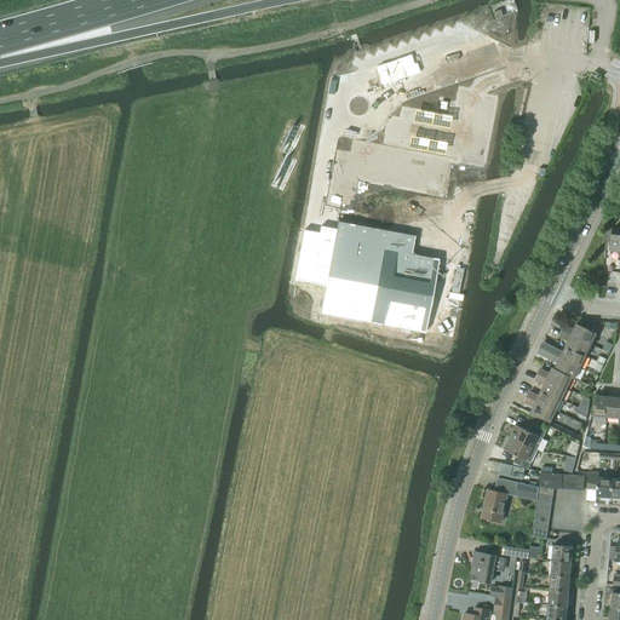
[(414,108),(408,147),(445,154),(452,115),(414,108)]
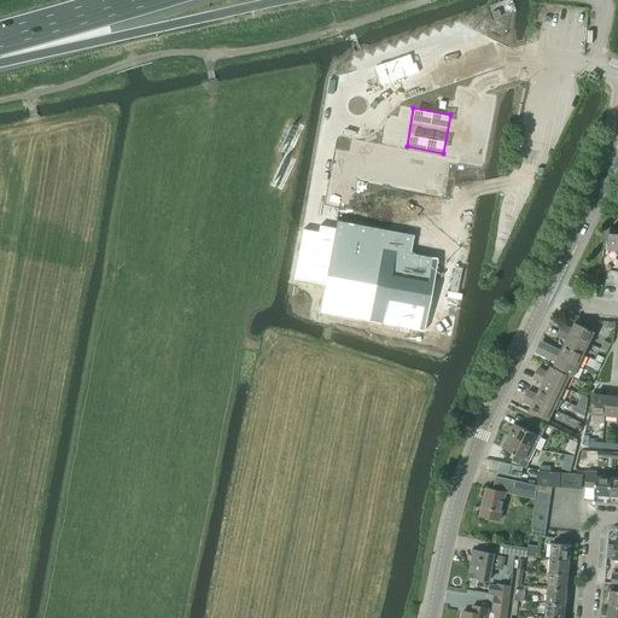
[(302,237),(292,286),(322,292),(318,320),(421,339),(436,267),(408,262),(412,243),(334,227),(333,235),(318,233),(316,239),(302,237)]
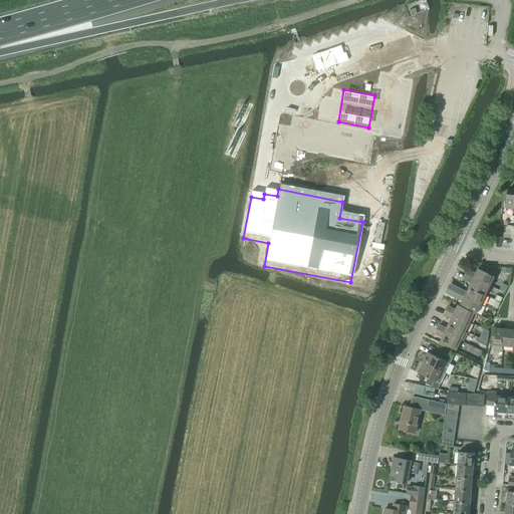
[(469,270),(467,274),(490,286),(495,276),(479,269),(477,273),(469,270)]
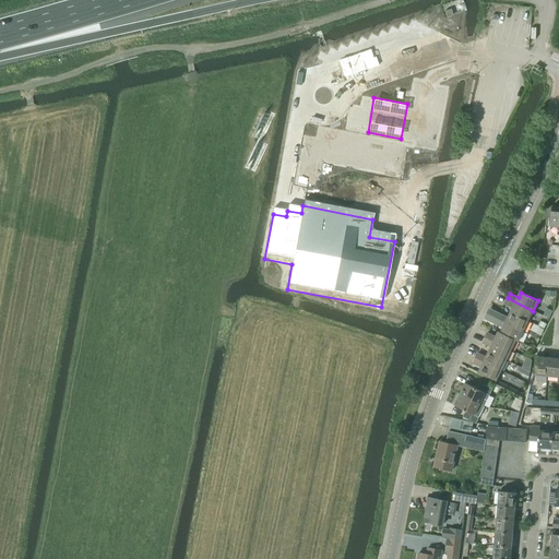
[(528,321),(533,311),(508,298),(504,304),(513,308),(511,312),(528,321)]
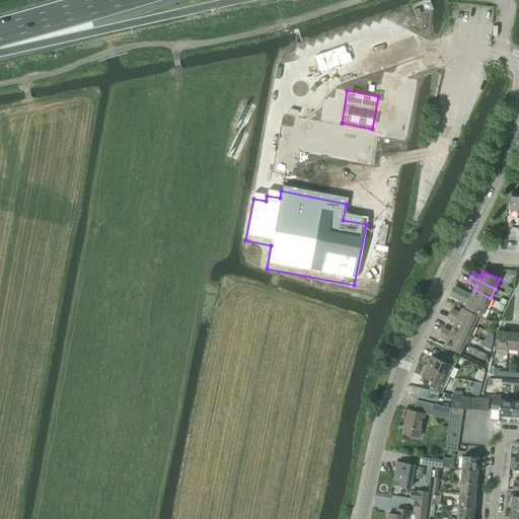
[(508,287),(505,294),(510,296),(513,290),(508,287)]
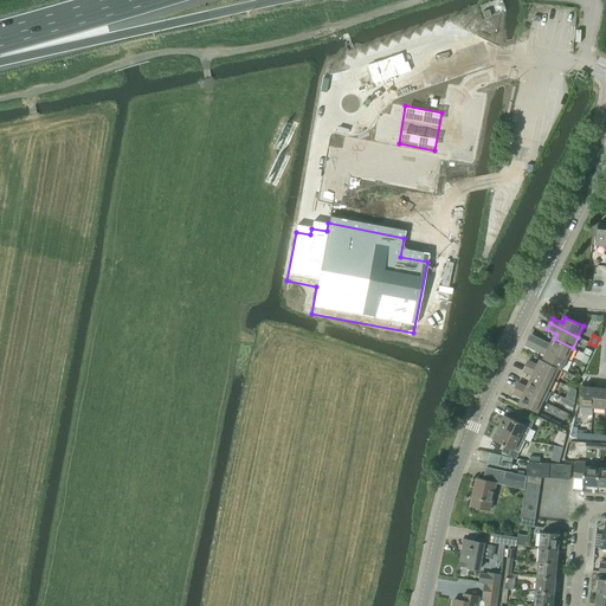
[(573,348),(554,339),(552,345),(541,340),(539,346),(567,359),(573,348)]
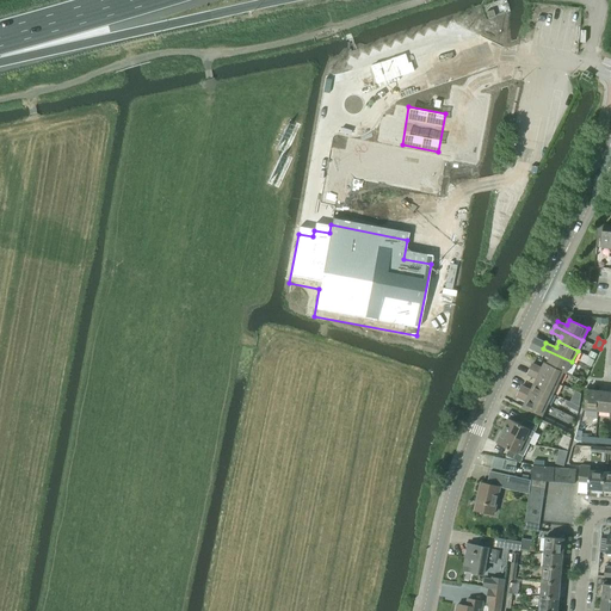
[(567,374),(567,372),(572,362),(543,349),(541,353),(550,358),(548,363),(548,364),(565,371),(567,374)]
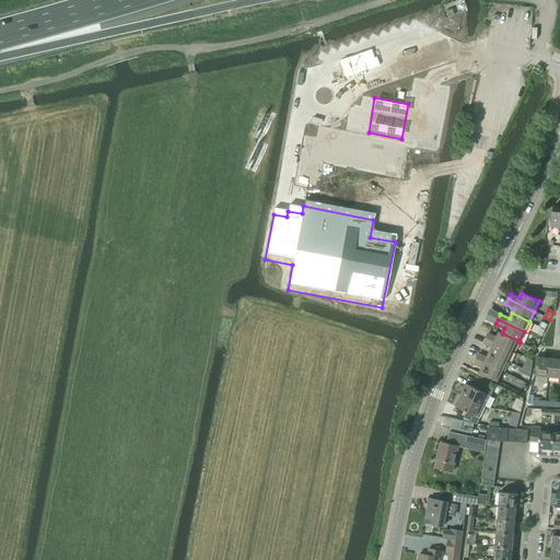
[(517,340),(502,334),(502,333),(500,331),(497,338),(488,334),(486,338),(512,351),(517,340)]
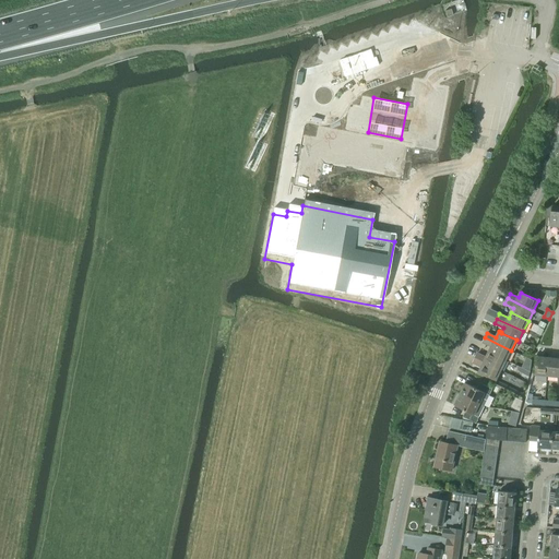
[(507,360),(511,351),(485,337),(483,343),(491,347),(488,352),(507,360)]
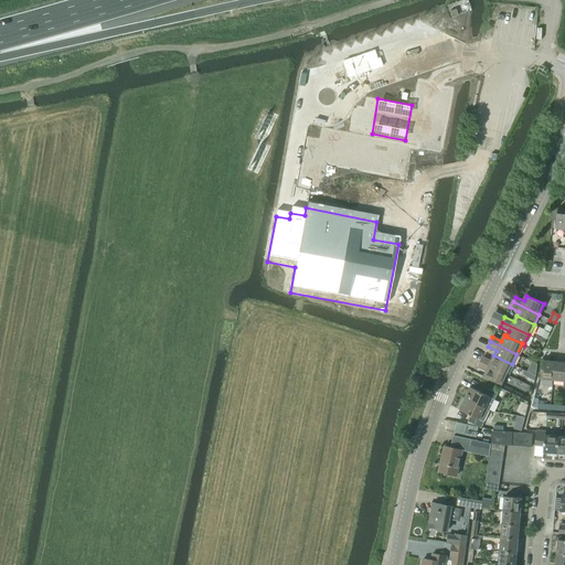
[(512,364),(493,355),(491,361),(482,356),(480,362),(507,374),(512,364)]
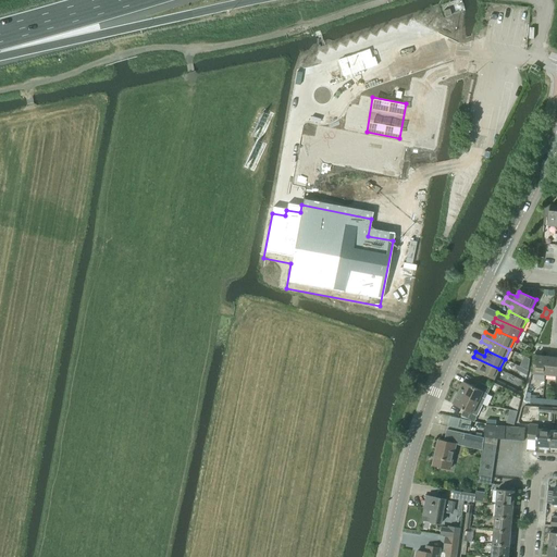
[(546,374),(547,357),(535,355),(534,373),(546,374)]
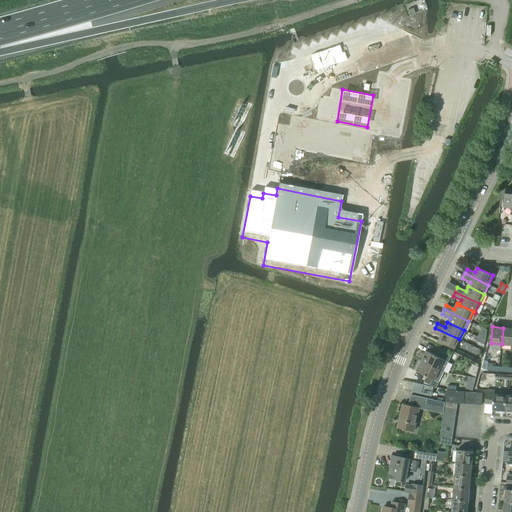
[(454,349),(455,349),(459,339),(435,328),(433,332),(441,336),(438,342),(454,349)]
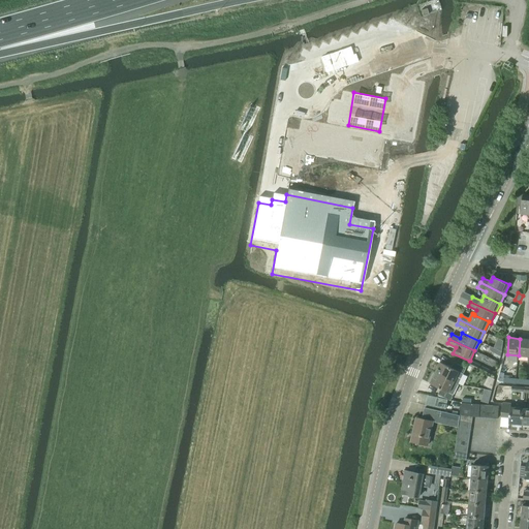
[(528,356),(528,339),(520,339),(519,355),(528,356)]
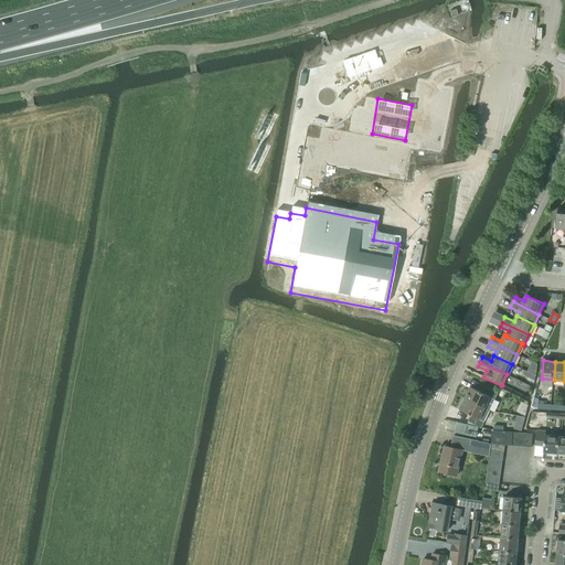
[(524,371),(523,374),(525,377),(534,381),(535,376),(524,371)]
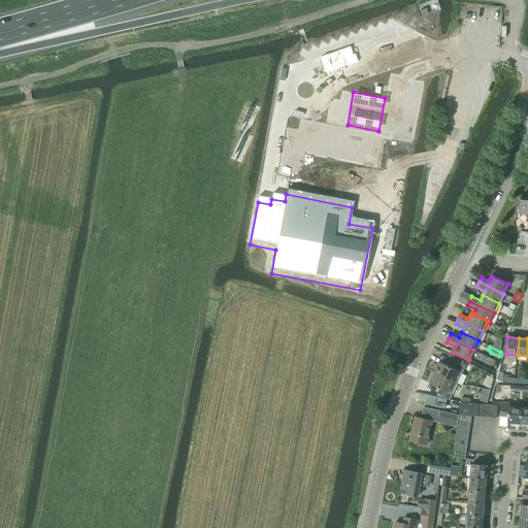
[(438,362),(433,372),(457,384),(465,368),(453,362),(450,367),(438,362)]
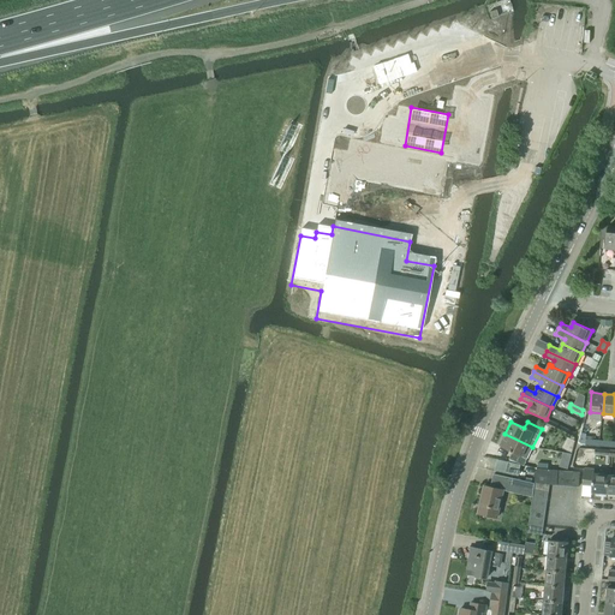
[(505,434),(500,447),(512,453),(509,459),(524,466),(527,459),(532,447),(505,434)]
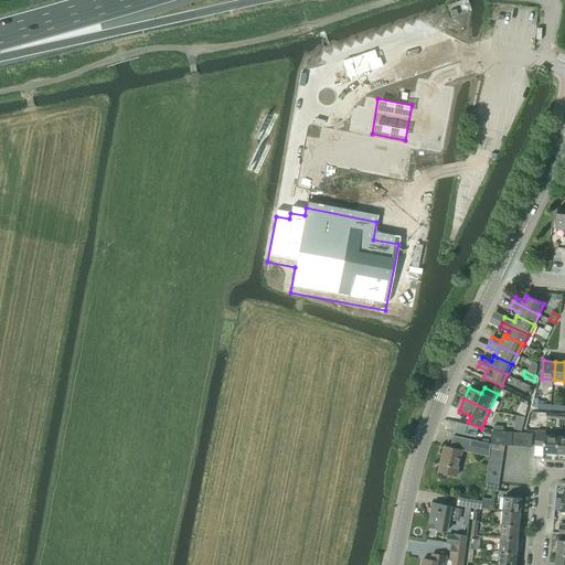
[(493,430),(491,444),(504,445),(505,445),(512,446),(513,433),(507,432),(493,430)]
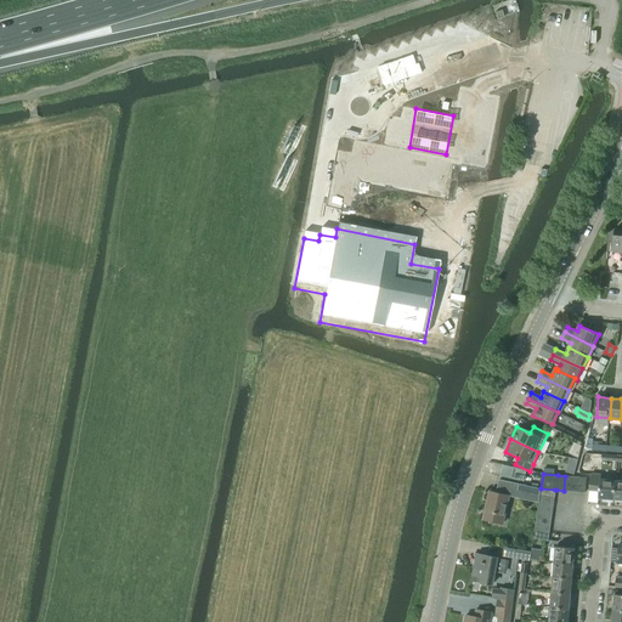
[(614,499),(616,481),(601,480),(601,475),(591,475),(589,491),(599,491),(598,498),(614,499)]
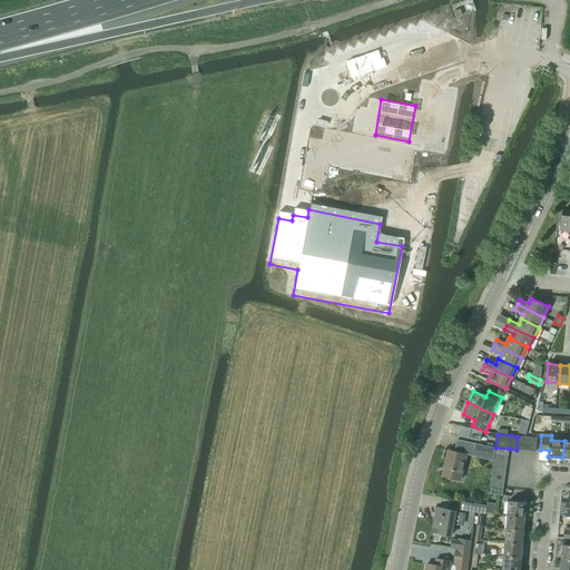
[(449,450),(443,477),(461,480),(467,454),(493,461),(494,454),(495,448),(492,448),(493,444),(488,443),(487,446),(458,440),(454,451),(449,450)]
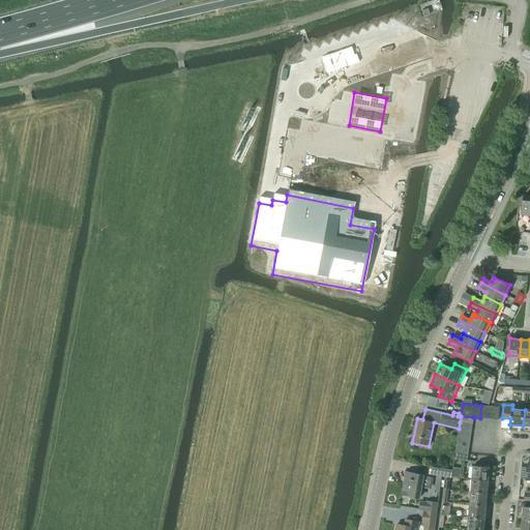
[(489,480),(490,467),(473,466),(472,478),(489,480)]
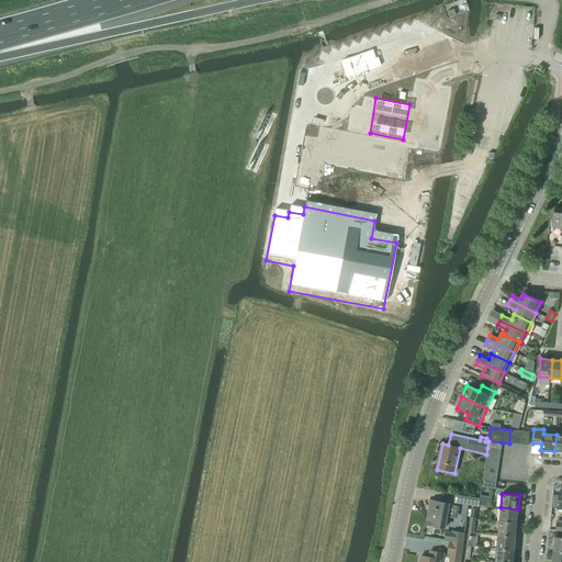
[(453,503),(469,506),(479,507),(480,499),(454,495),(453,503)]
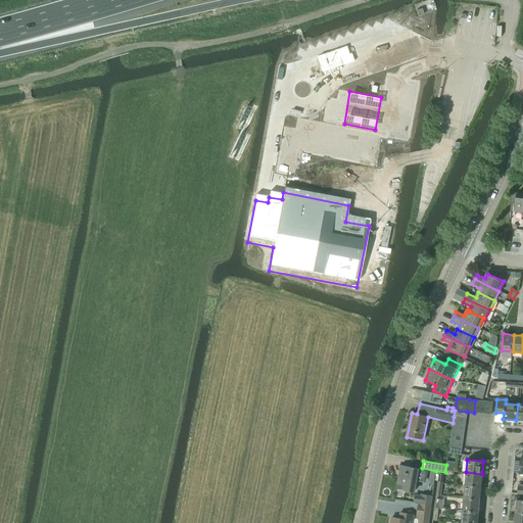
[(454,472),(456,463),(452,462),(447,462),(445,470),(454,472)]
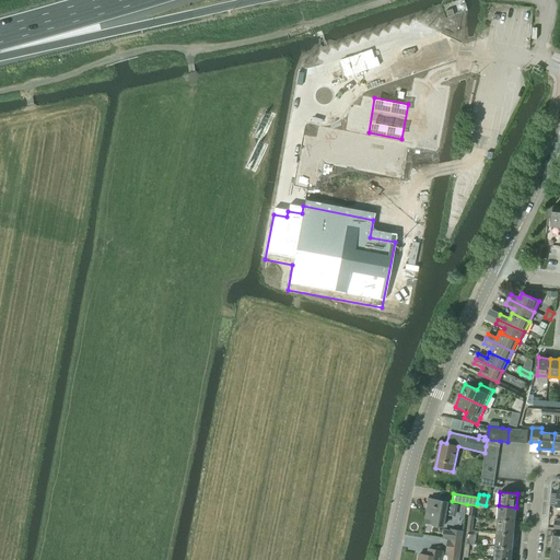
[(427,518),(426,523),(434,524),(443,526),(448,502),(430,499),(427,518)]
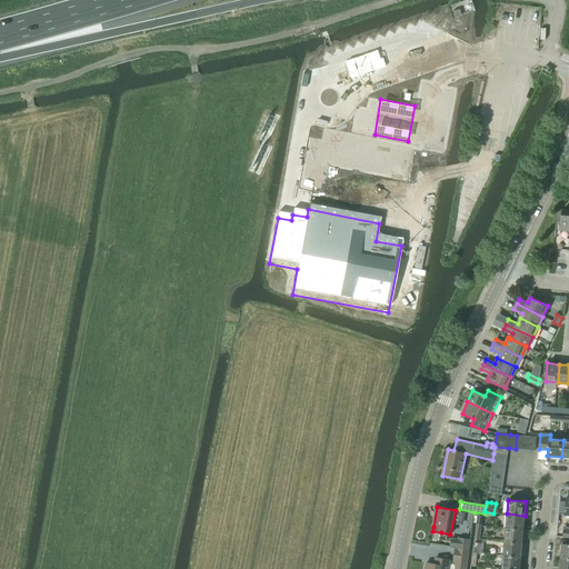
[(523,529),(525,516),(507,513),(506,528),(523,529)]
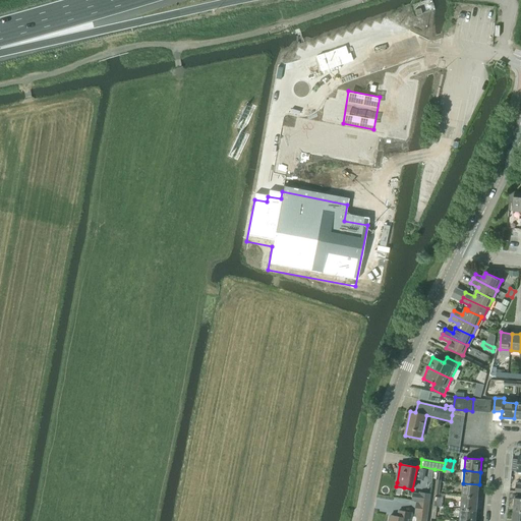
[(478,498),(479,484),(463,483),(462,496),(478,498)]
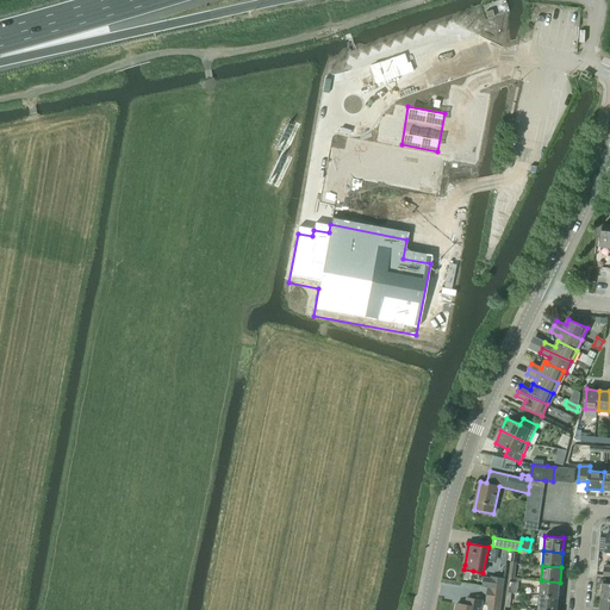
[(504,580),(491,578),(491,579),(484,578),(481,586),(503,590),(504,580)]
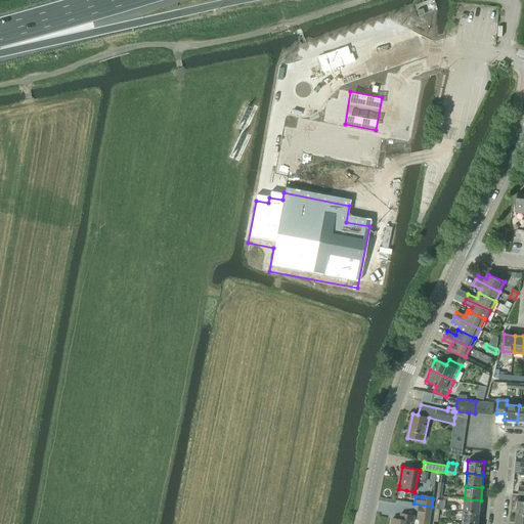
[(480,513),(481,500),(465,498),(464,512),(480,513)]
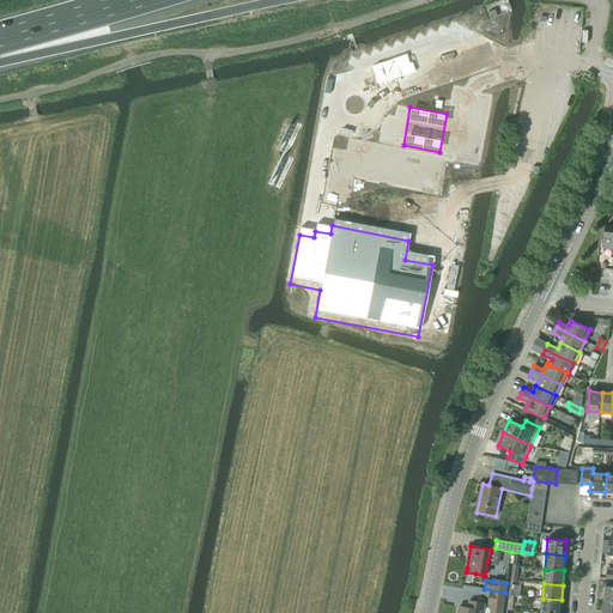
[(559,612),(562,600),(542,599),(540,612),(559,612)]
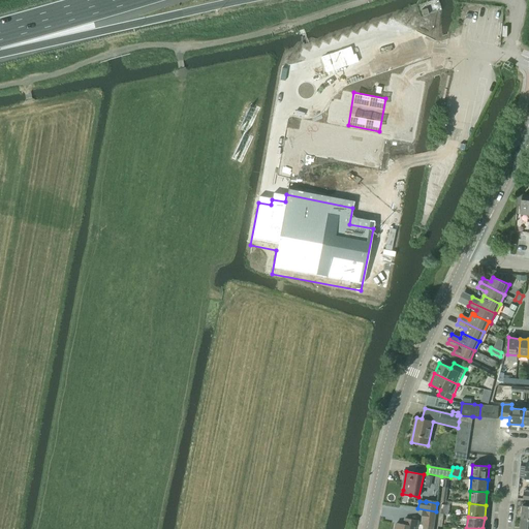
[(417,528),(418,521),(405,519),(404,525),(396,524),(395,528),(413,528),(414,527),(417,528)]
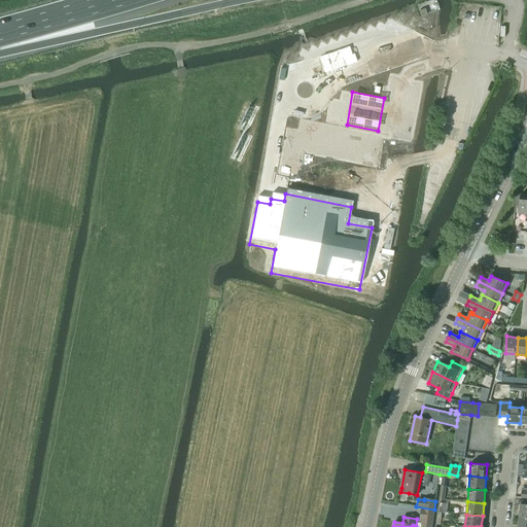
[(526,526),(526,517),(520,517),(518,526),(526,526)]
